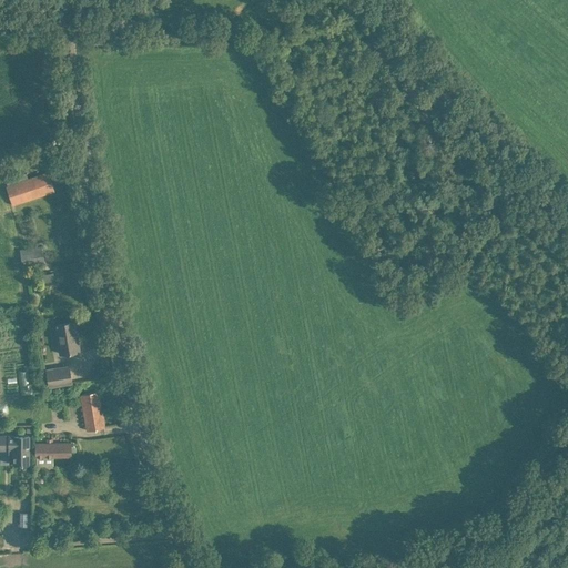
[(12,204),(44,194),(54,191),(48,172),(6,185),(12,204)]
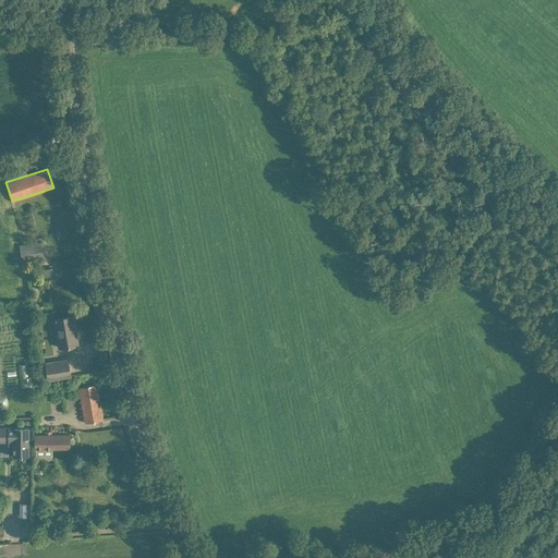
[(19,245),(22,264),(44,261),(41,242),(19,245)]
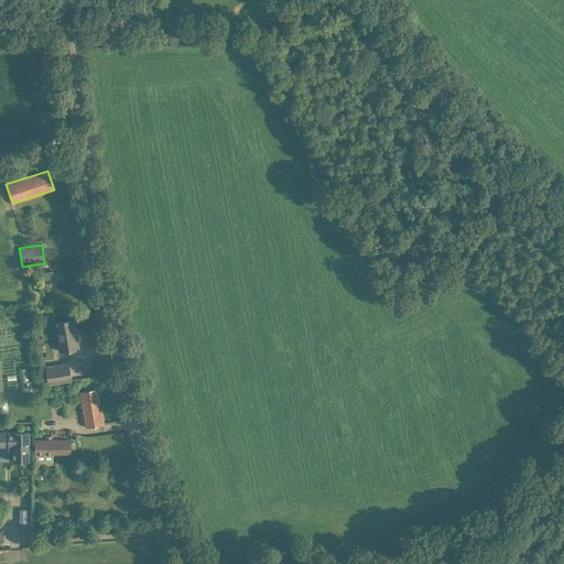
[(61,350),(67,349),(78,348),(74,318),(55,322),(61,350)]
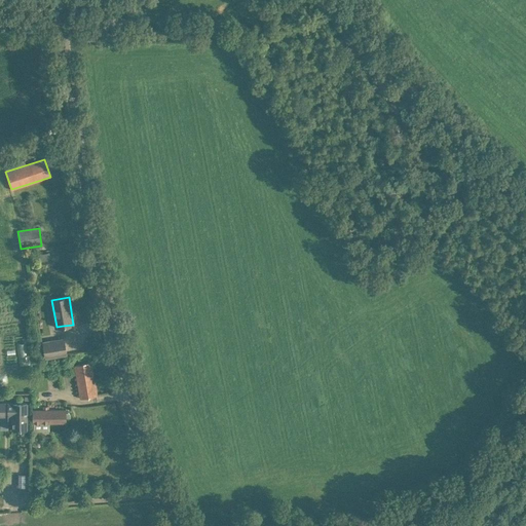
[(45,359),(68,355),(65,338),(42,341),(45,359)]
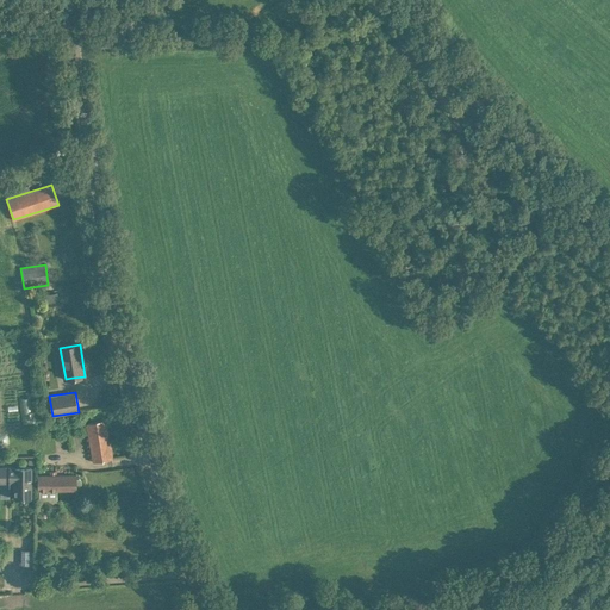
[(93,462),(100,461),(112,459),(106,419),(94,422),(87,423),(93,462)]
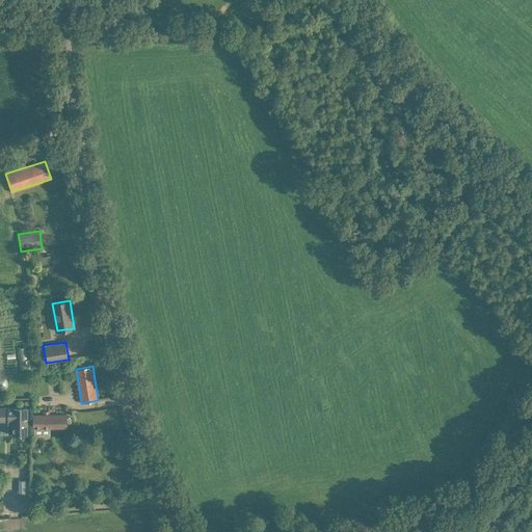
[(29,424),(29,407),(6,407),(6,416),(9,416),(9,433),(14,433),(14,434),(27,434),(27,424),(29,424)]
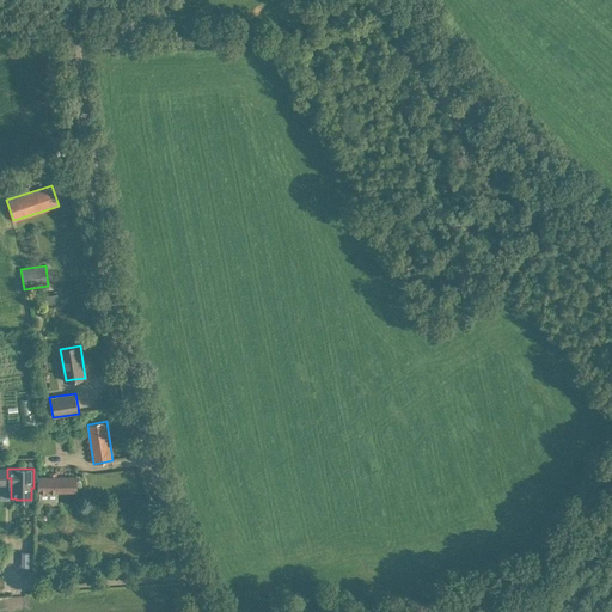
[(79,479),(77,479),(77,476),(38,477),(38,488),(38,491),(77,491),(77,487),(79,487),(80,485),(80,482),(79,479)]
